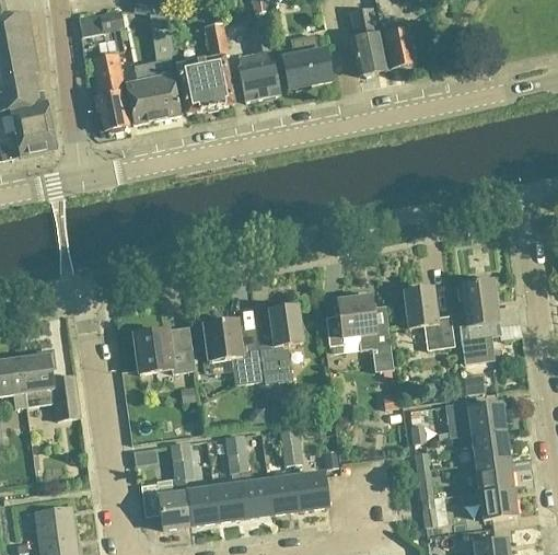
[(0,0),(0,111),(11,110),(45,102),(43,91),(37,92),(34,73),(39,72),(27,11),(7,15),(3,0),(0,0)]
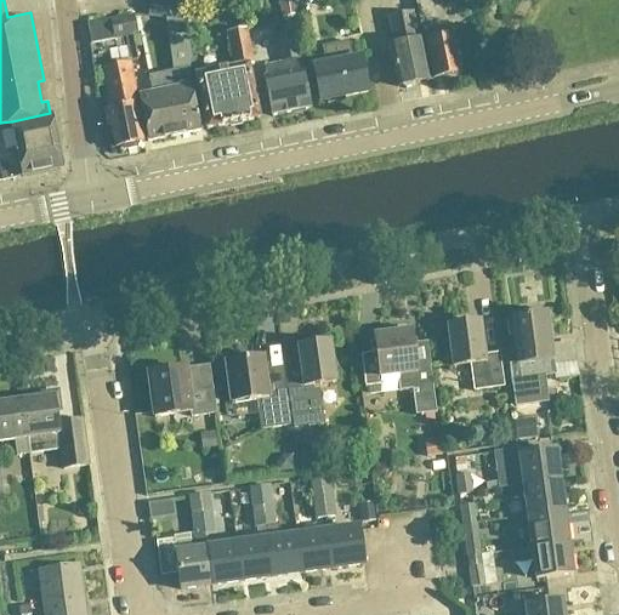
[(191,0),(151,0),(148,12),(188,18),(191,0)]
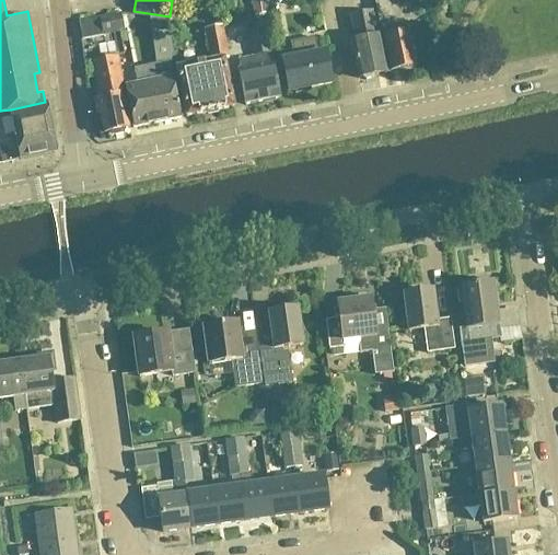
[(269,13),(267,0),(252,0),(254,15),(269,13)]
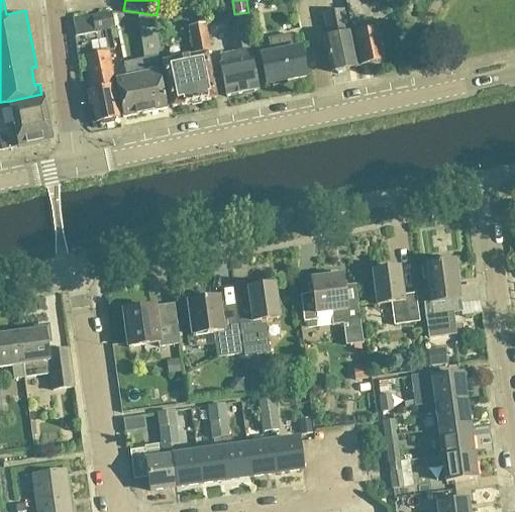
[(370,14),(367,0),(345,0),(349,18),(352,17),(354,27),(353,27),(359,62),(384,58),(382,44),(387,43),(383,23),(365,27),(363,15),(370,14)]
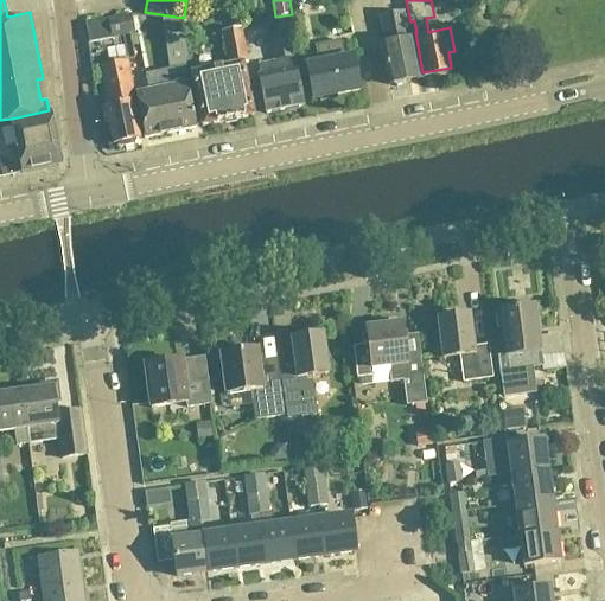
[(382,40),(390,80),(419,74),(409,34),(408,34),(402,8),(380,13),(386,40),(382,40)]
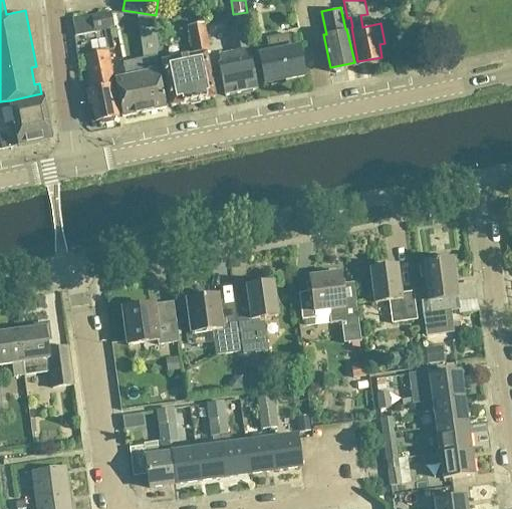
[(111,10),(91,14),(95,30),(114,26),(111,10)]
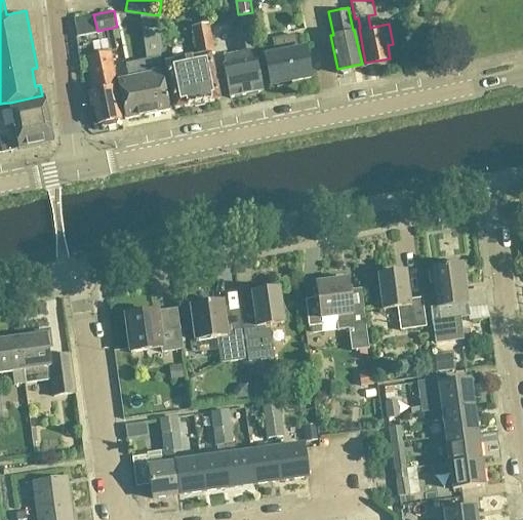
[(213,52),(212,44),(207,22),(192,26),(198,53),(165,61),(174,105),(218,95),(209,53),(213,52)]
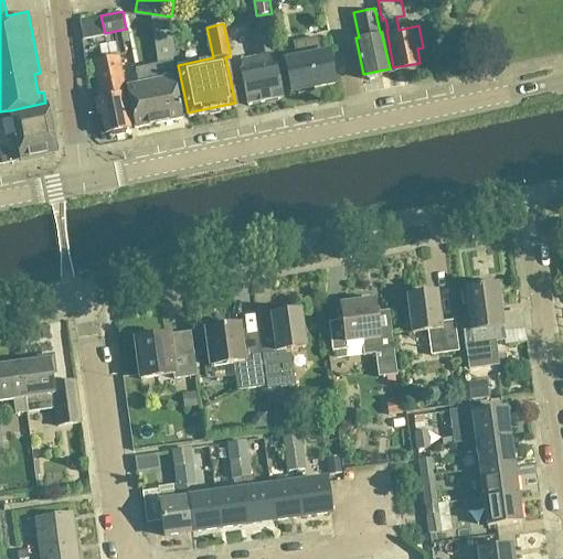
[(251,28),(256,55),(272,51),(273,51),(267,25),(251,28)]
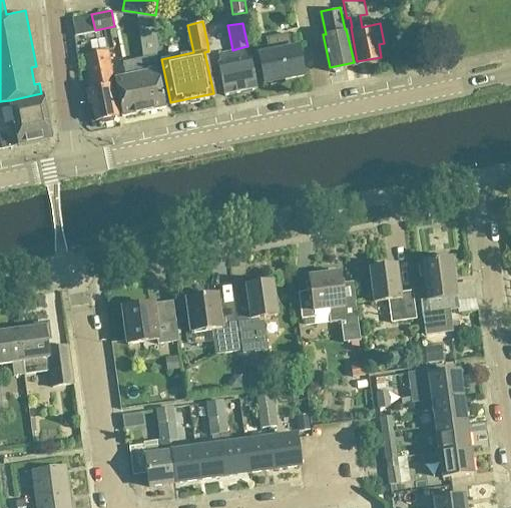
[(260,53),(266,81),(305,73),(299,45),(292,46),(288,31),(266,36),(269,51),(260,53)]
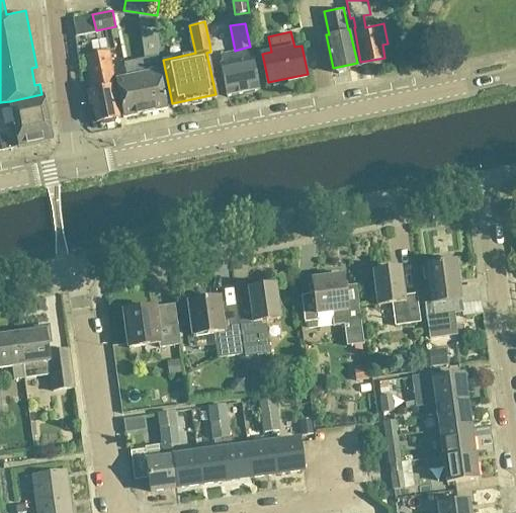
[(249,47),(235,51),(218,55),(219,62),(217,62),(224,93),(258,86),(249,47)]
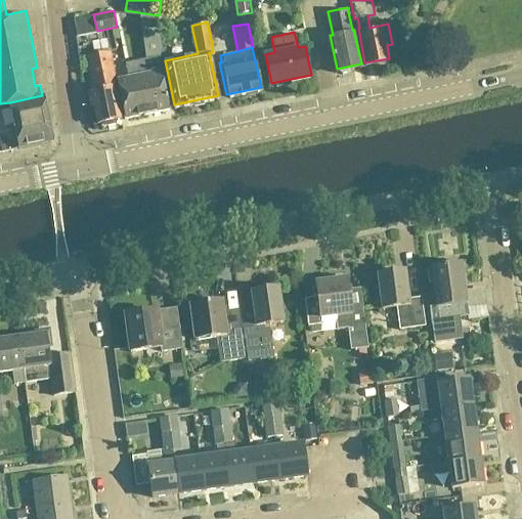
[(114,75),(109,49),(85,53),(92,89),(87,90),(89,103),(92,103),(96,122),(102,121),(105,124),(115,123),(115,122),(117,118),(120,118),(117,105),(116,97),(115,95),(114,75)]
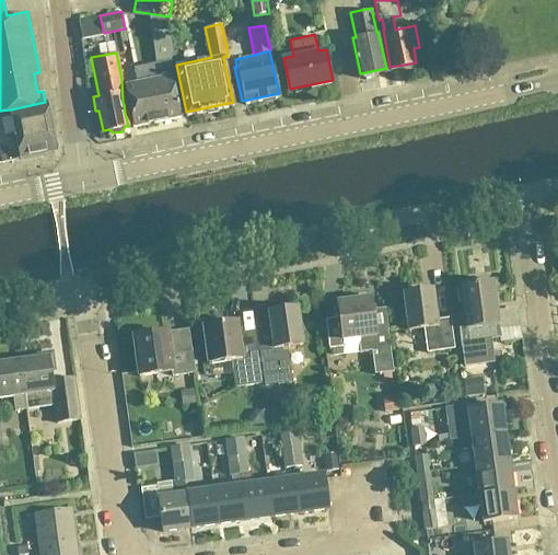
[(146,64),(157,118),(179,114),(169,59),(146,64)]
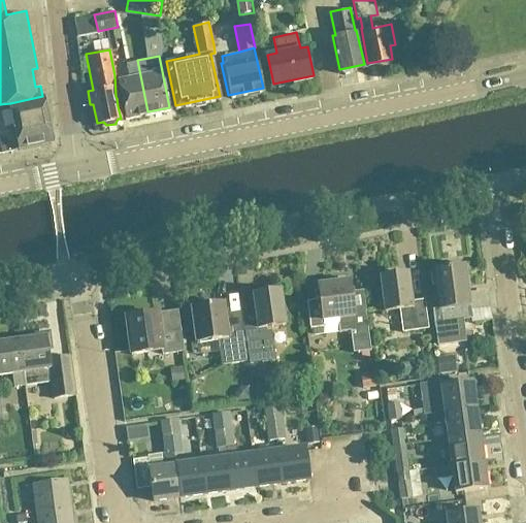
[(148,111),(137,60),(126,63),(128,75),(119,77),(127,117),(148,111)]
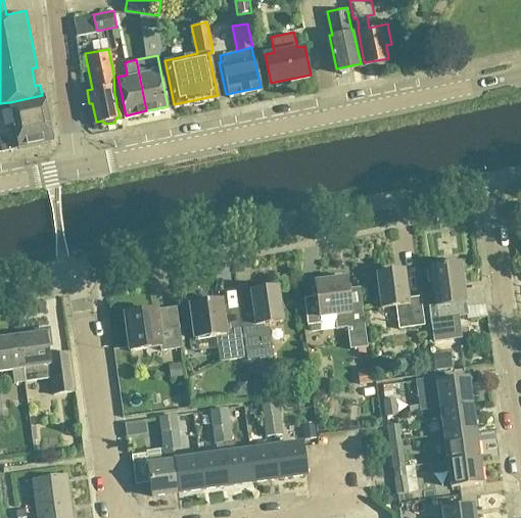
[(10,102),(19,145),(51,139),(42,95),(10,102)]
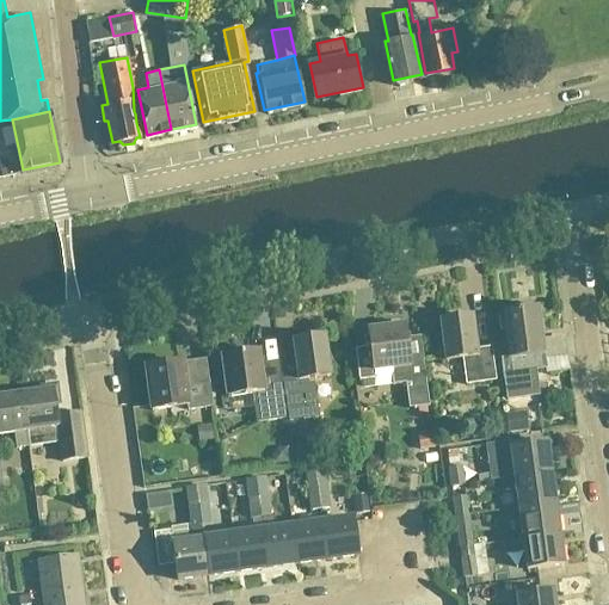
[(508,355),(503,356),(506,383),(537,380),(534,352),(543,351),(537,304),(503,309),(508,355)]
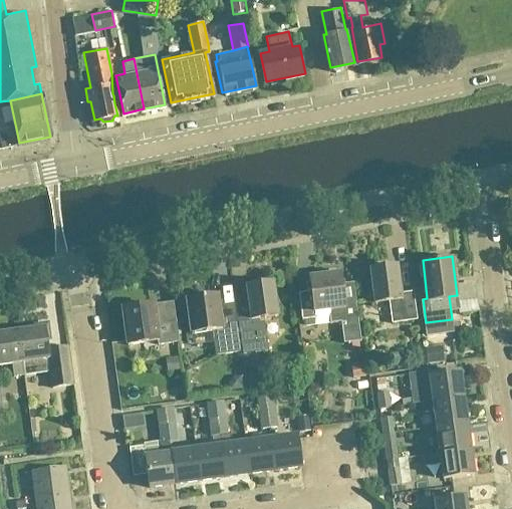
[(371,267),(375,300),(390,298),(393,320),(418,317),(414,289),(401,290),(397,263),(371,267)]
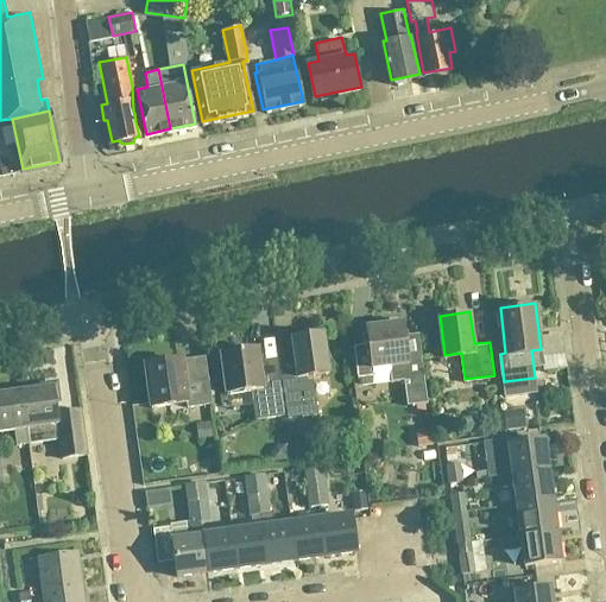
[(406,353),(403,322),(399,322),(399,319),(396,317),(385,318),(383,321),(383,324),(367,325),(368,342),(353,344),(358,376),(360,381),(372,380),(374,374),(373,367),(390,365),(392,379),(404,378),(406,403),(428,400),(422,352),(406,353)]
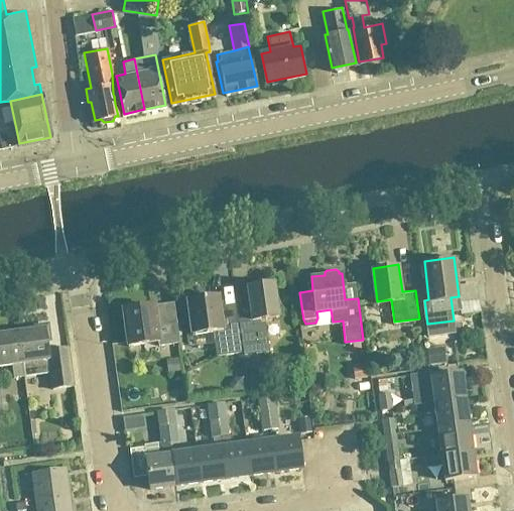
[(244,350),(243,350),(244,353),(269,349),(265,316),(280,314),(275,281),(248,285),(252,312),(238,314),(240,326),(241,326),(244,350)]
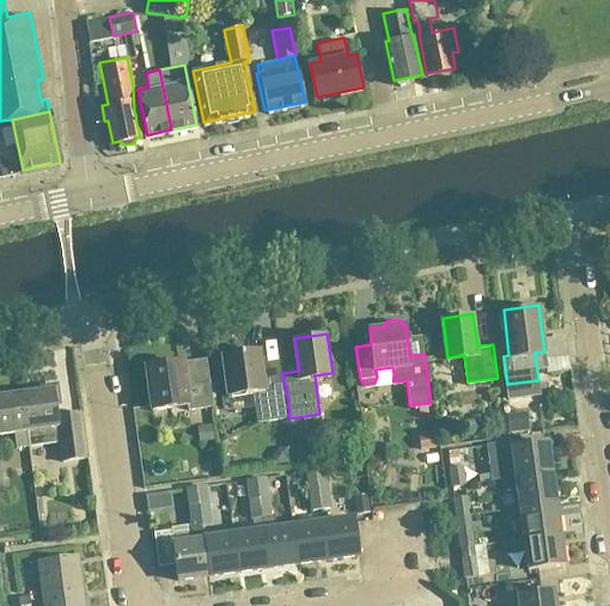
[(286,386),(285,386),(266,390),(260,348),(224,353),(229,395),(254,391),(257,420),(288,415),(290,415),(286,386)]
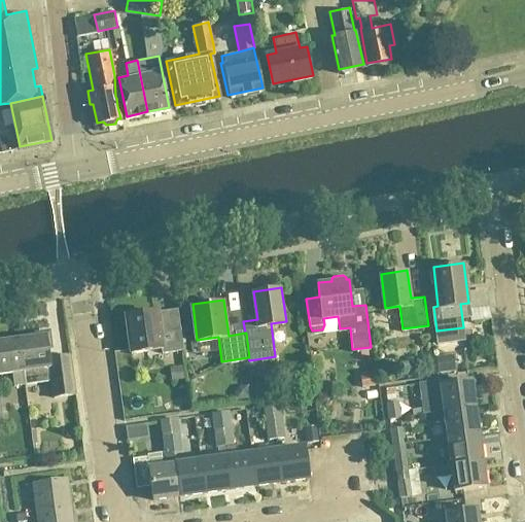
[(160,310),(126,314),(130,351),(162,347),(162,351),(184,348),(181,326),(162,329),(160,310)]
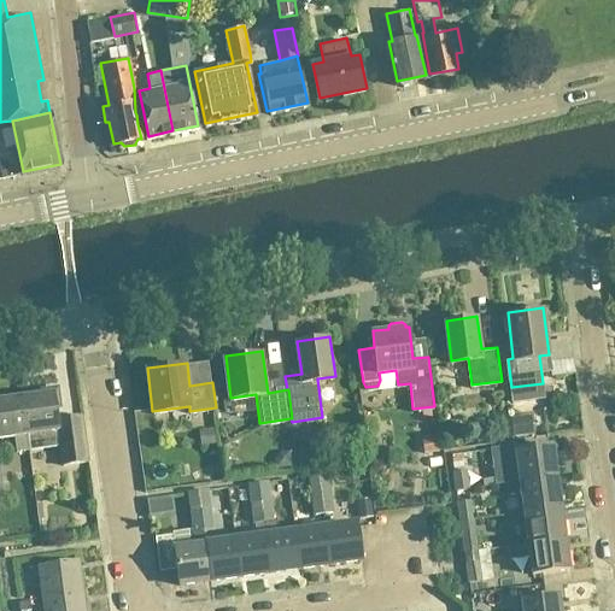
[(30,448),(62,445),(64,463),(89,459),(82,413),(58,417),(57,405),(62,405),(59,391),(54,386),(36,388),(36,393),(22,395),(30,448)]
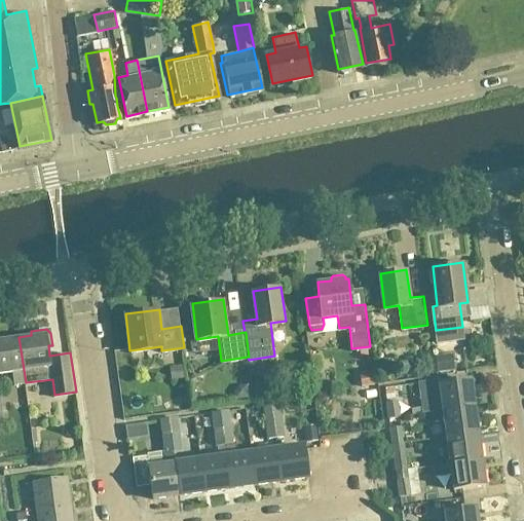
[(0,402),(1,402),(0,393),(0,372),(13,371),(14,384),(26,382),(19,337),(6,339),(6,335),(0,335),(0,402)]
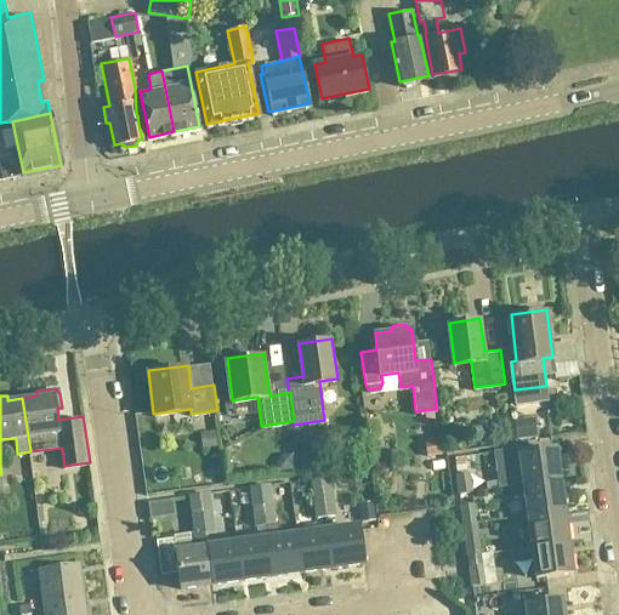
[(495,427),(480,428),(480,443),(495,443),(495,427)]
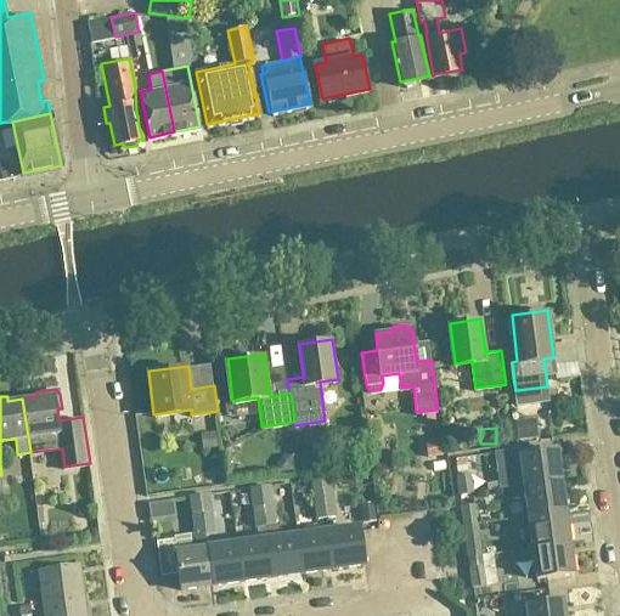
[(302,468),(327,464),(325,442),(299,446),(302,468)]
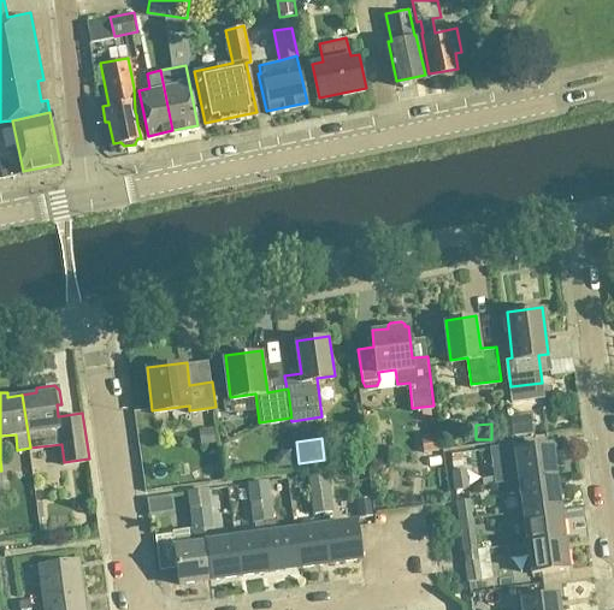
[(438,438),(421,439),(423,451),(440,449),(438,438)]
